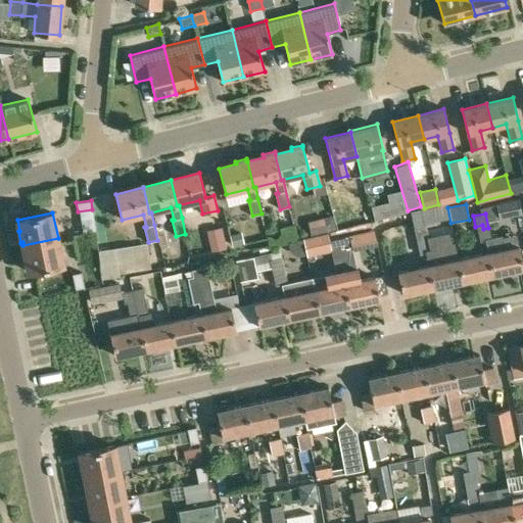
[(304,224),(290,226),(292,239),(306,237),(304,224)]
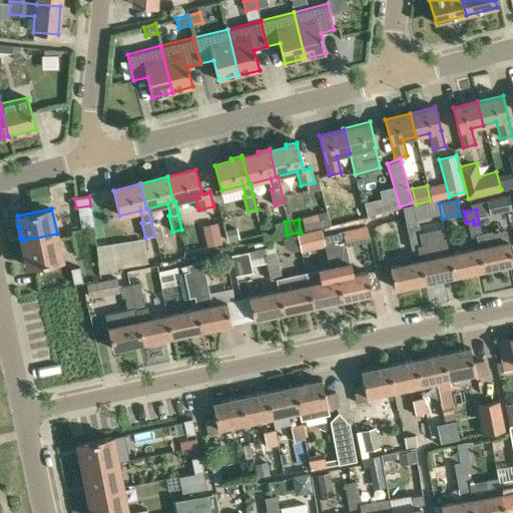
[(423,247),(421,235),(420,231),(418,220),(406,223),(411,249),(418,248),(423,247)]
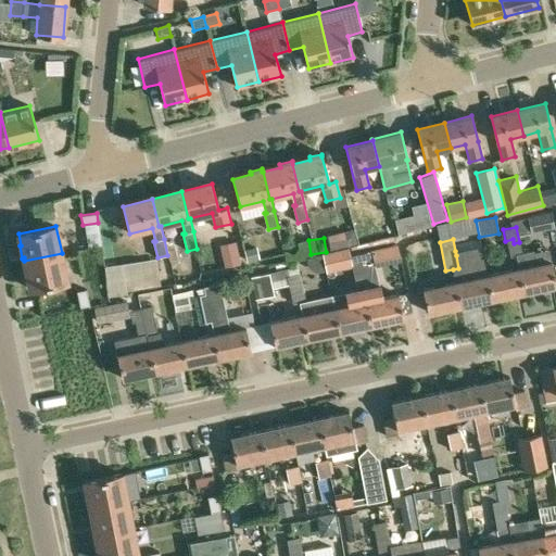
[(522,254),(519,242),(514,243),(513,239),(505,241),(509,257),(517,255),(522,254)]
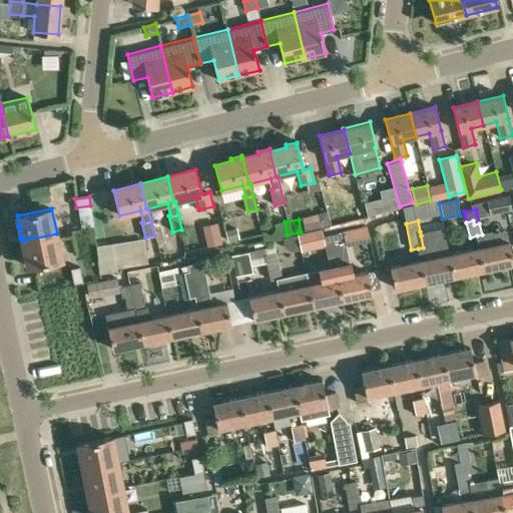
[(221,242),(216,222),(202,226),(207,245),(221,242)]
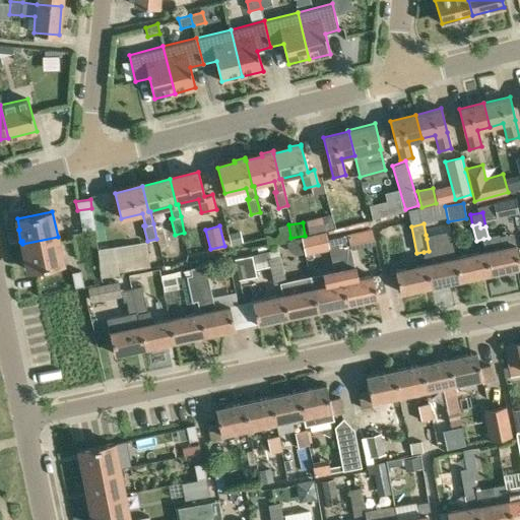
[(460,279),(456,257),(455,257),(450,230),(426,235),(427,239),(429,251),(424,252),(426,263),(430,285),(460,279)]
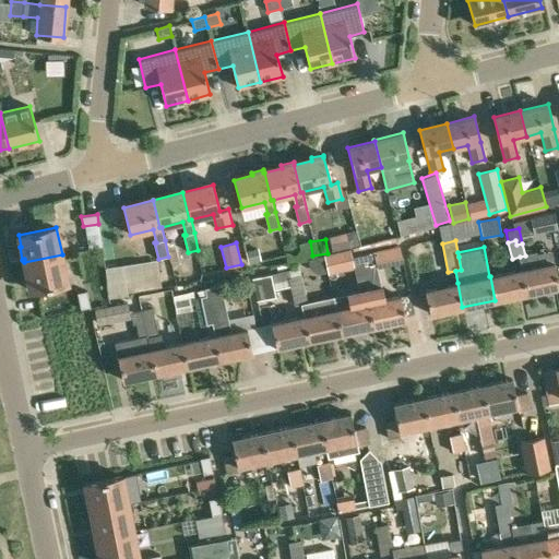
[(260,260),(257,249),(247,252),(249,263),(260,260)]
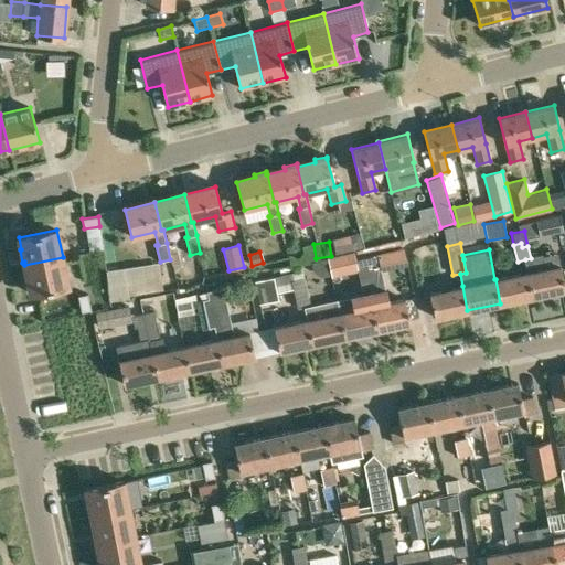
[(405,298),(388,302),(379,254),(362,257),(363,265),(356,266),(359,278),(365,276),(366,280),(372,278),(375,291),(370,292),(377,330),(411,322),(405,298)]
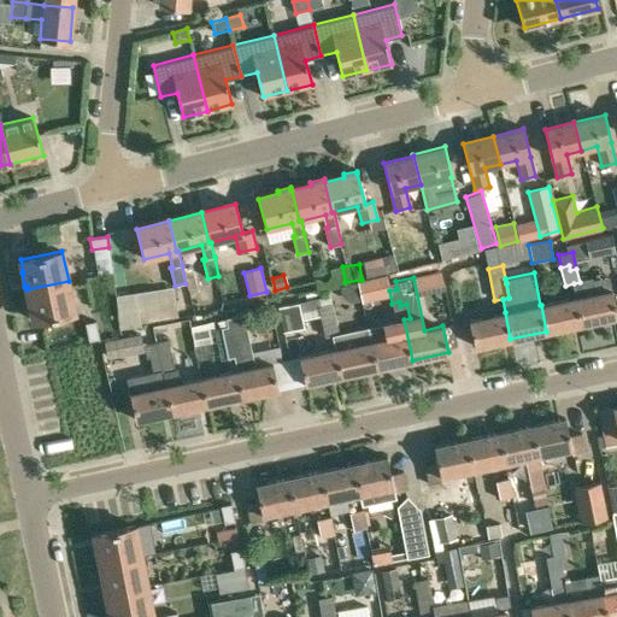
[(429,297),(456,291),(453,280),(427,287),(429,297)]
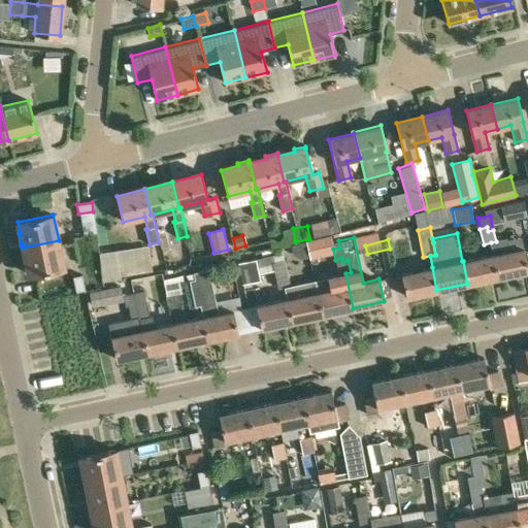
[(491,242),(493,255),(498,277),(527,270),(527,266),(524,248),(509,251),(507,239),(496,241),(491,242)]
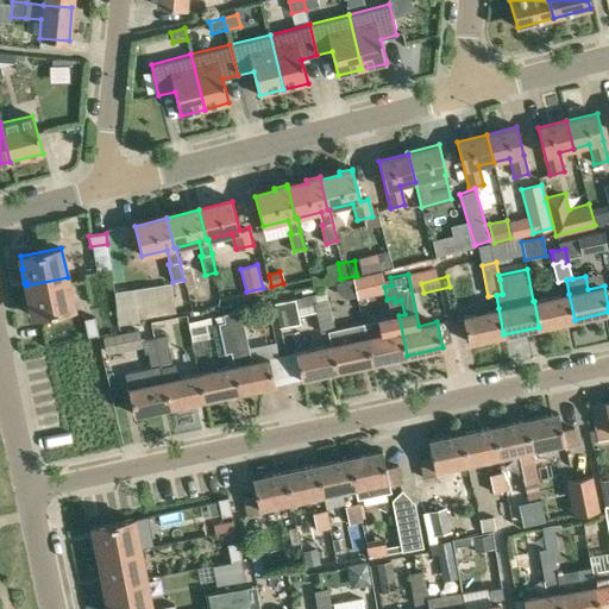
[(27,290),(26,290),(29,305),(30,303),(33,316),(74,308),(68,277),(26,286),(27,290)]
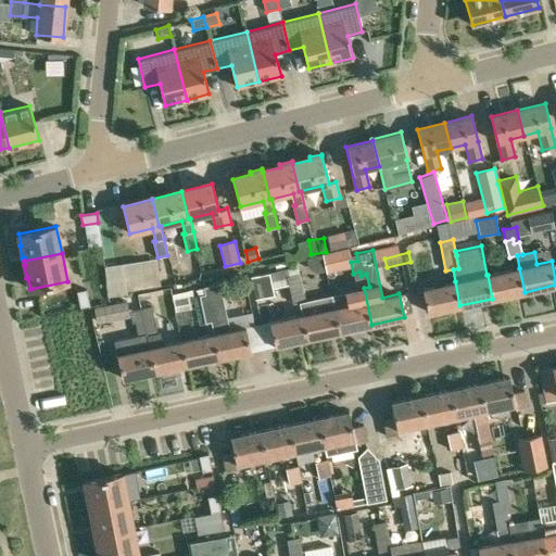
[(133,265),(114,267),(117,295),(136,293),(133,265)]
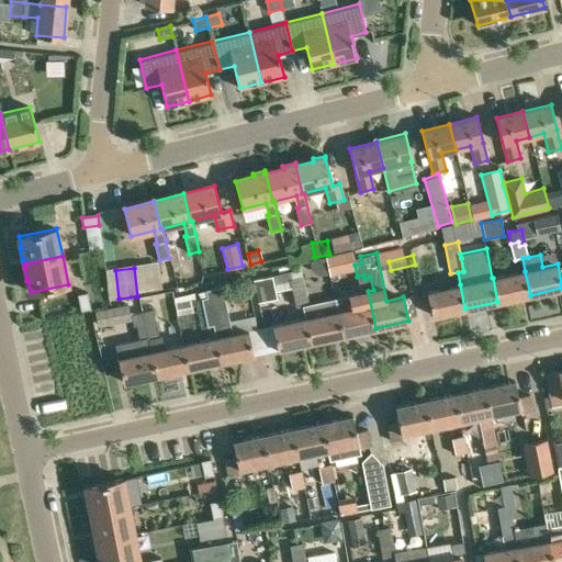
[(294,278),(293,271),(272,276),(253,279),(258,303),(277,299),(276,291),(290,288),(291,288),(293,287),(291,279),(294,278)]
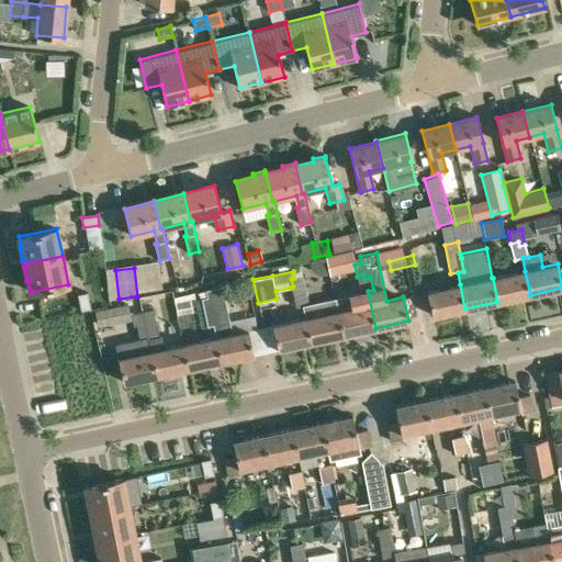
[(497,302),(530,295),(525,271),(493,278),(497,302)]
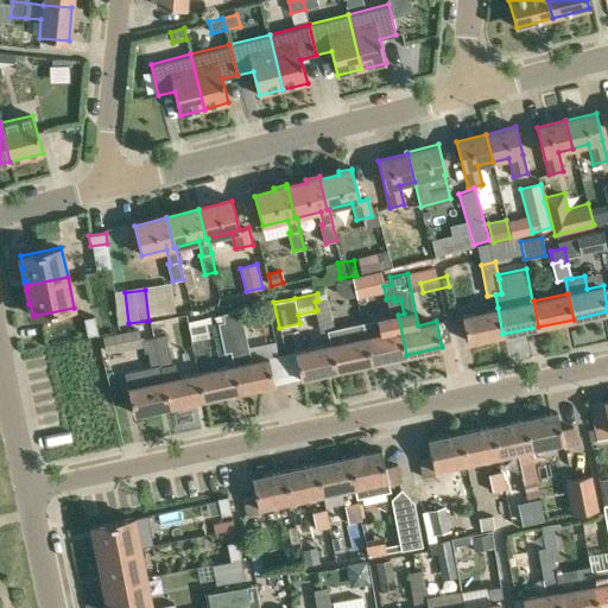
[(183,297),(165,298),(166,311),(184,310),(183,297)]
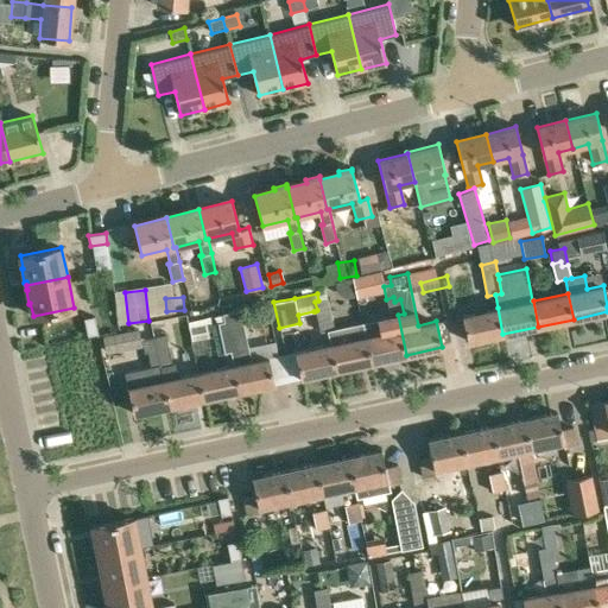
[(362,321),(371,362),(406,355),(398,315),(404,314),(400,299),(394,302),(393,297),(386,299),(390,316),(377,318),(362,321)]
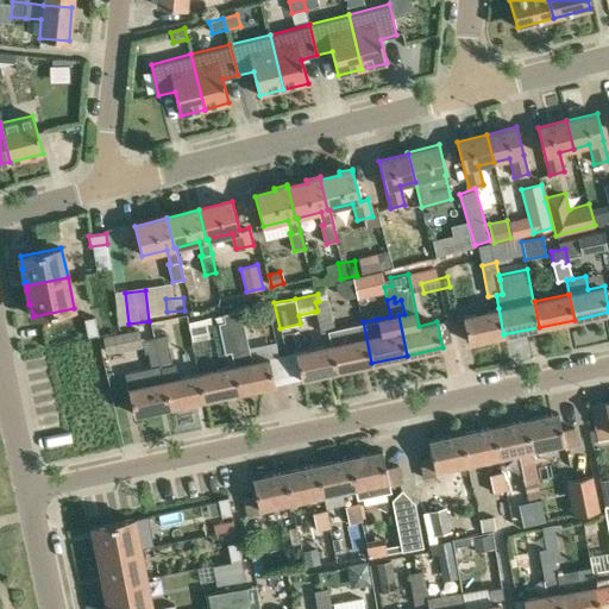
[(325,316),(332,315),(328,299),(319,301),(315,302),(318,311),(315,312),(316,315),(325,313),(325,316)]
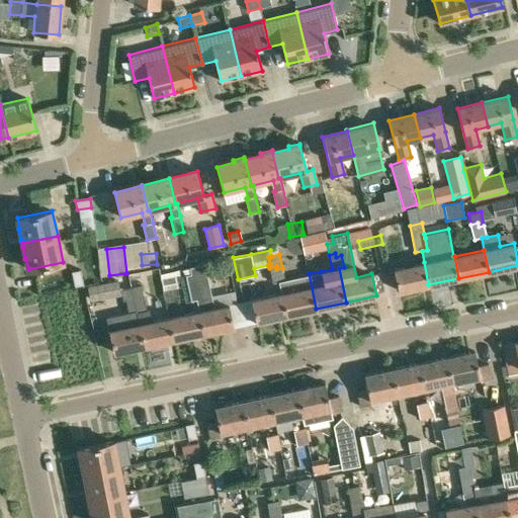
[(399,290),(428,284),(424,262),(394,268),(399,290)]
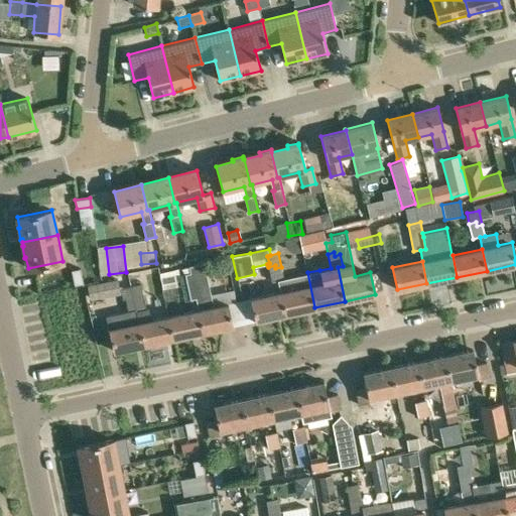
[(196,298),(198,310),(203,332),(233,326),(233,325),(228,302),(213,305),(211,294),(204,263),(195,265),(188,266),(190,273),(184,274),(183,274),(186,285),(192,283),(194,287),(199,286),(201,297),(196,298)]
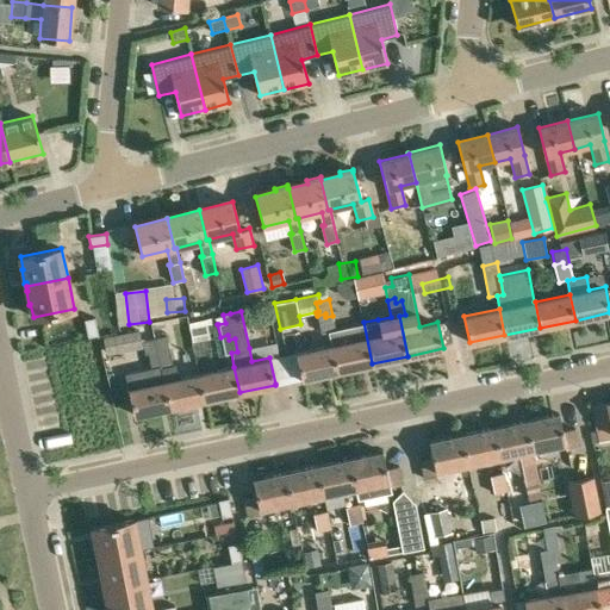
[(335,329),(332,316),(325,317),(325,313),(317,316),(321,332),(328,331),(335,329)]
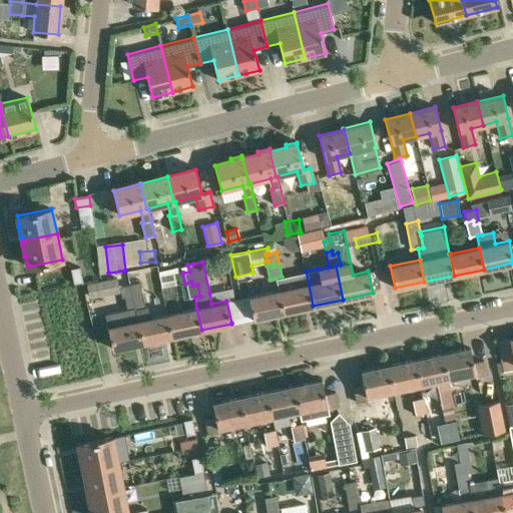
[(73,281),(82,279),(79,265),(70,267),(73,281)]
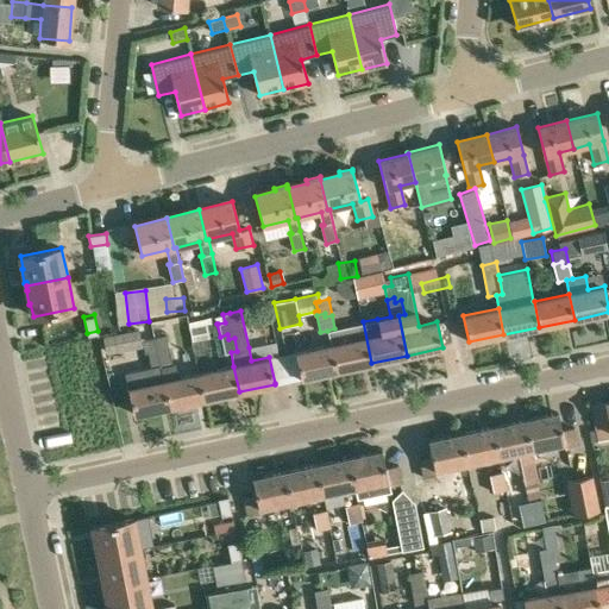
[(194,353),(211,351),(206,324),(212,322),(211,316),(188,321),(194,353)]
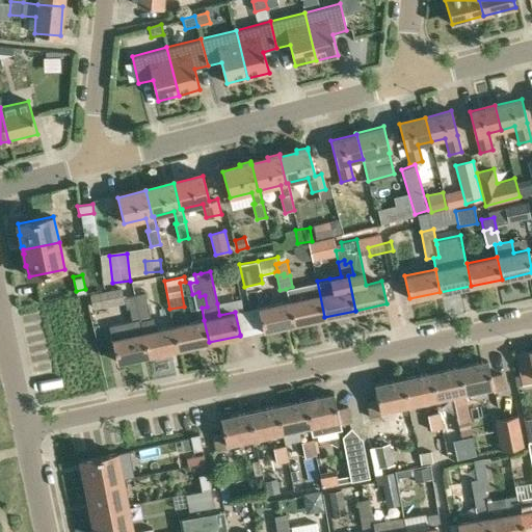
[(295,323),(324,317),(317,281),(292,287),(286,289),(289,301),(290,300),(295,323)]
